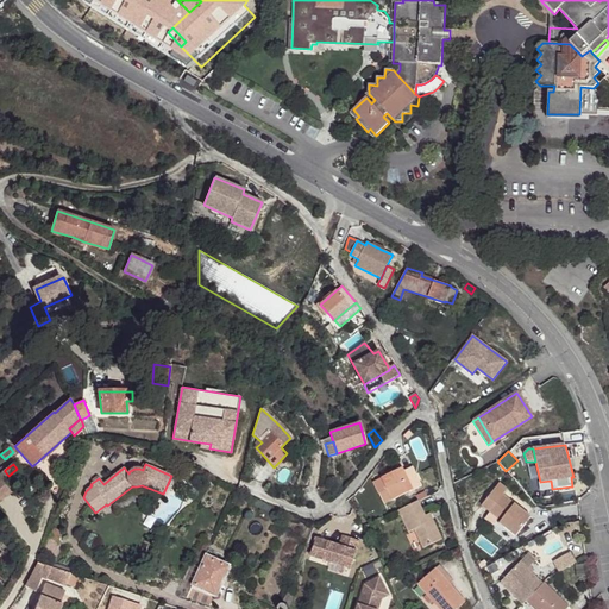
[(405,471),(403,468),(382,478),(387,490),(380,494),(384,504),(413,490),(405,471)]
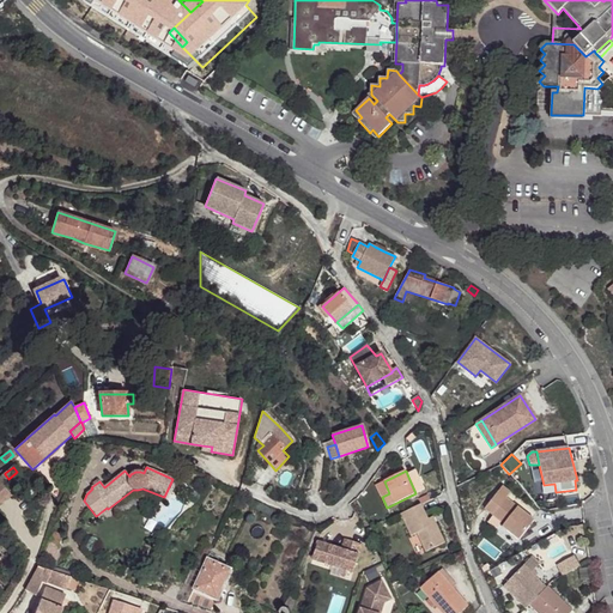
[(416,471),(407,474),(416,493),(424,490),(416,471)]
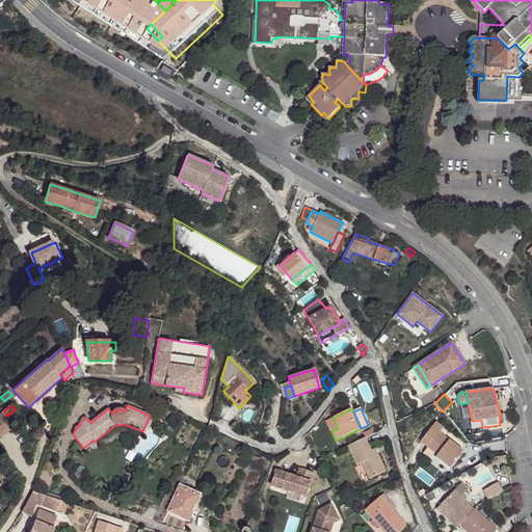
[(0,439),(10,430),(2,420),(7,416),(4,411),(0,415),(0,439)]
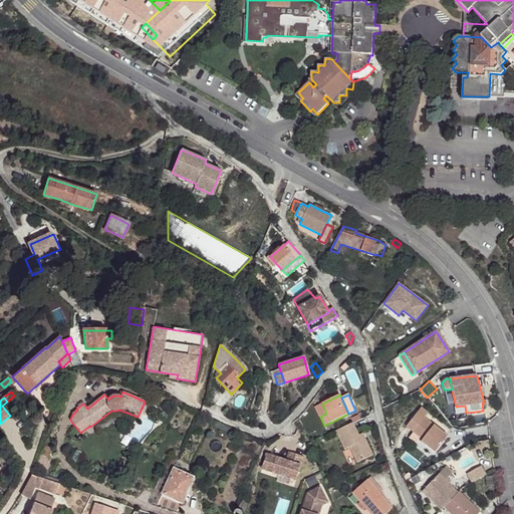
[(315,407),(320,417),(326,414),(322,404),(315,407)]
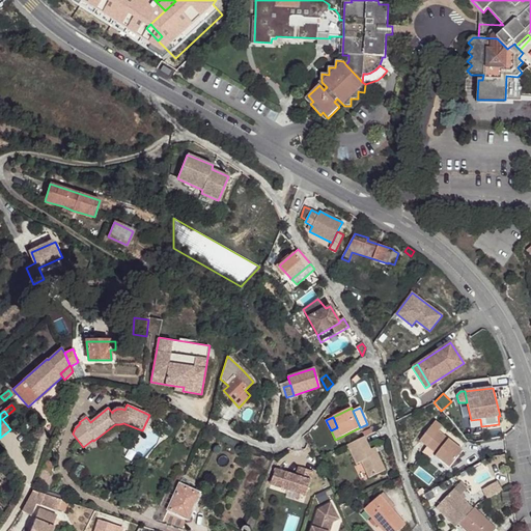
[(449,468),(463,451),(439,431),(442,426),(436,421),(420,441),(427,446),(434,452),(437,454),(436,456),(449,468)]
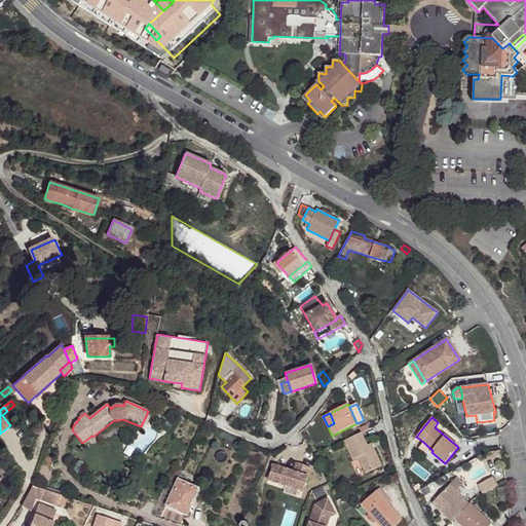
[(368,446),(362,433),(344,441),(352,460),(358,457),(366,474),(382,465),(374,449),(370,451),(368,446)]
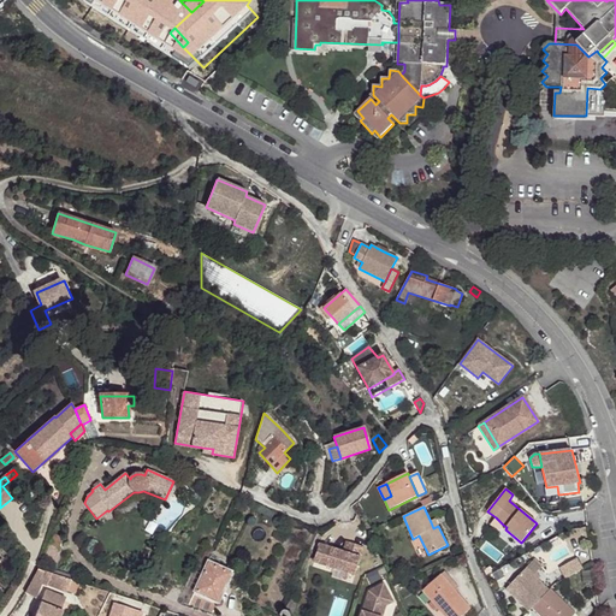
[(503,525),(496,517),(490,525),(498,531),(503,525)]
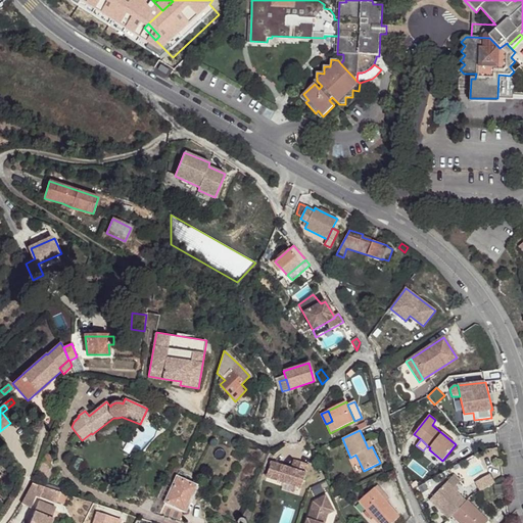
[(240,462),(245,465),(249,457),(244,454),(240,462)]
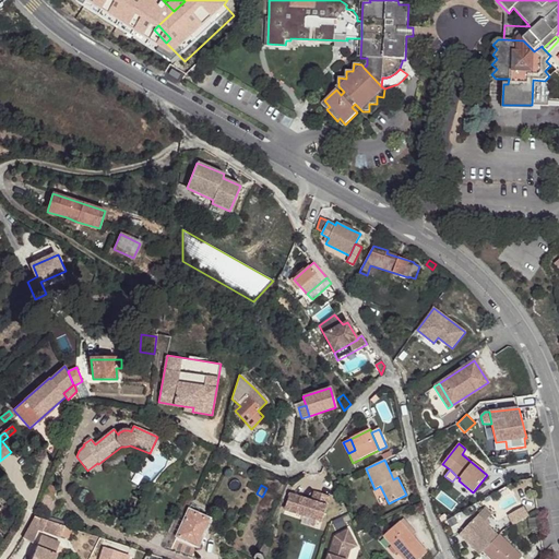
[(311,501),(290,495),(285,510),(322,522),(331,497),(314,491),(311,501)]
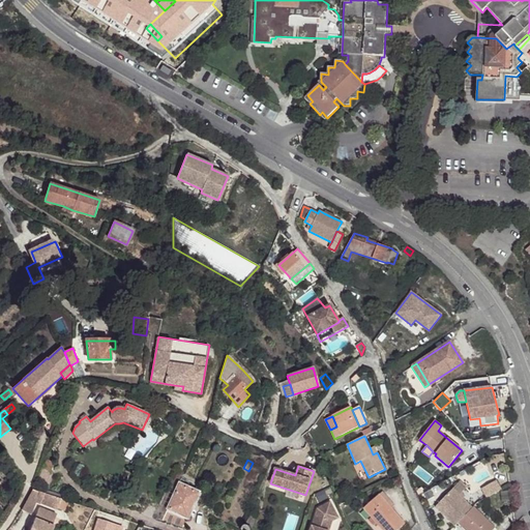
[(496,481),(482,489),(488,498),(501,491),(496,481)]
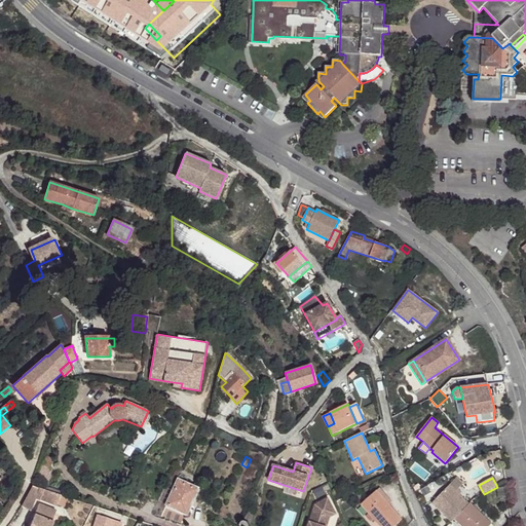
[(456,479),(449,486),(455,491),(462,484),(456,479)]
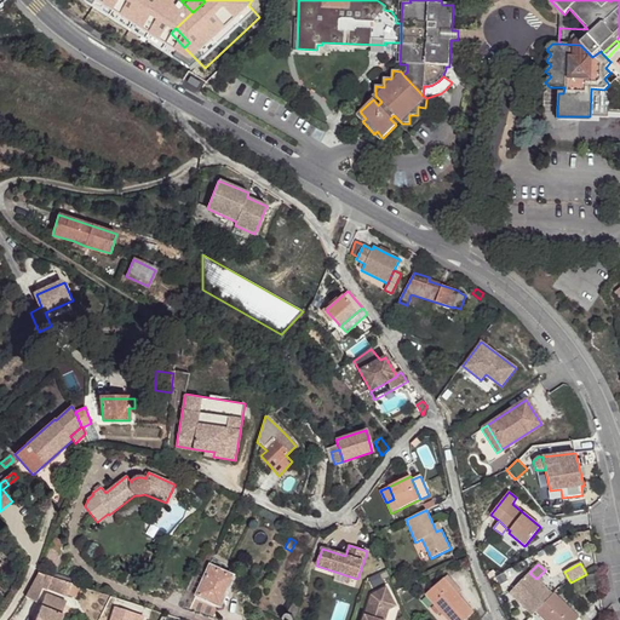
[(208,567),(195,596),(218,606),(231,577),(208,567)]
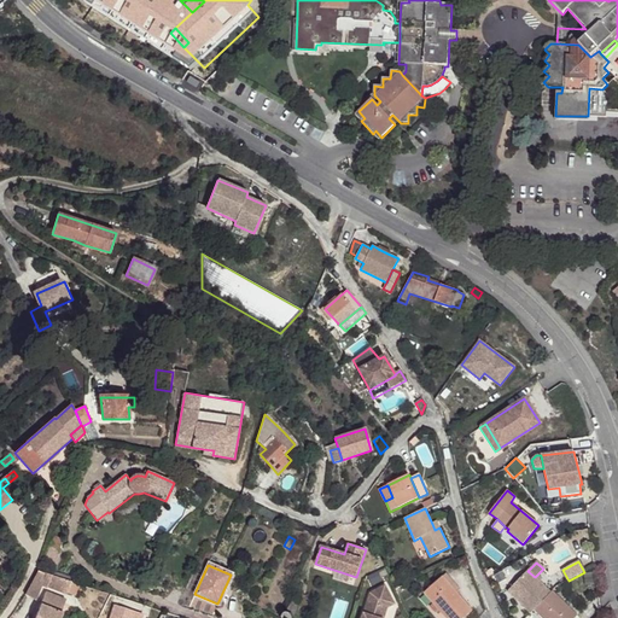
[(389,575),(385,569),(378,571),(382,578),(389,575)]
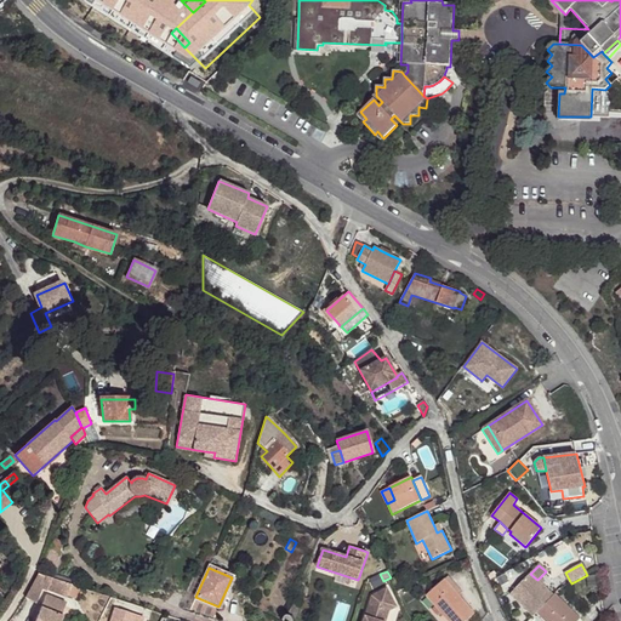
[(38,574),(26,598),(36,604),(43,590),(46,591),(47,590),(51,579),(38,574)]
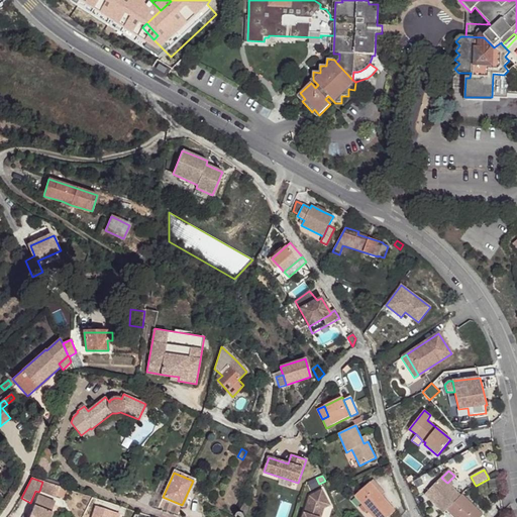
[(441,478),(425,495),(444,514),(447,510),(461,496),(447,483),(441,478)]
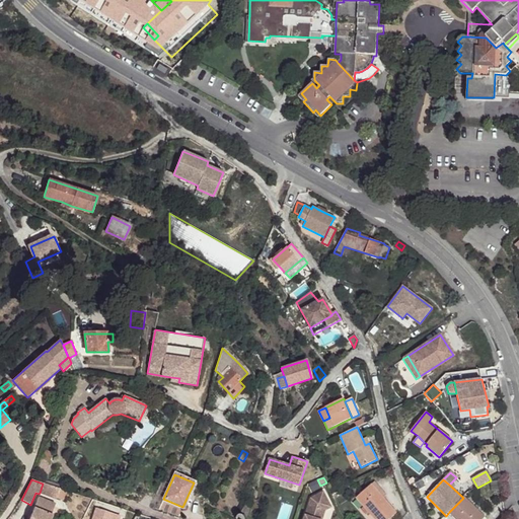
[(43,484),(40,493),(56,499),(58,494),(59,489),(43,484)]
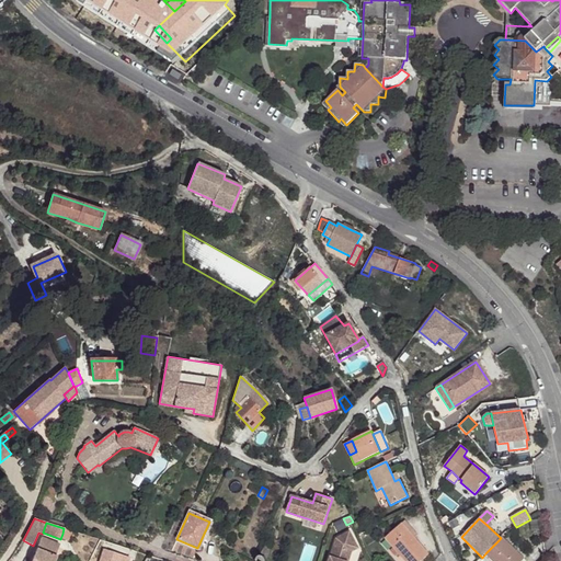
[(404,560),(422,560),(428,554),(402,524),(385,538),(393,548),(399,554),(404,560)]
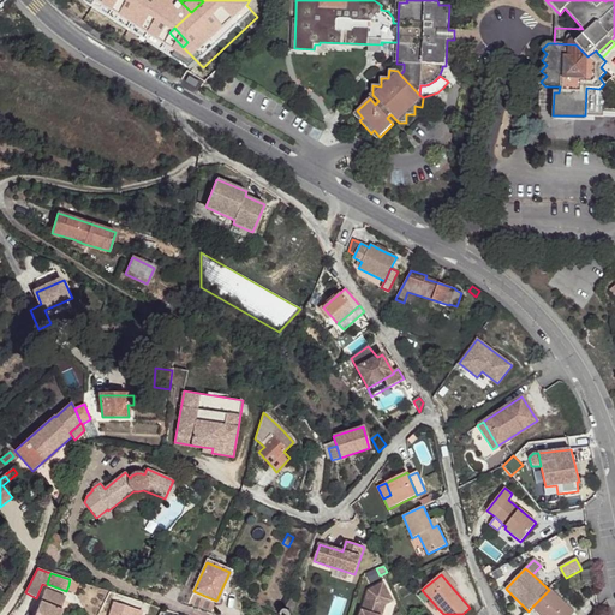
[(382,614),(386,605),(393,602),(383,583),(369,591),(360,614),(382,614)]
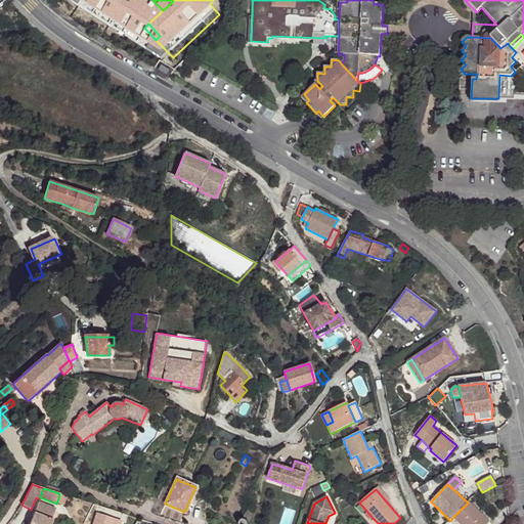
[(51,523),(53,521),(51,520),(56,509),(39,501),(29,523),(51,523)]
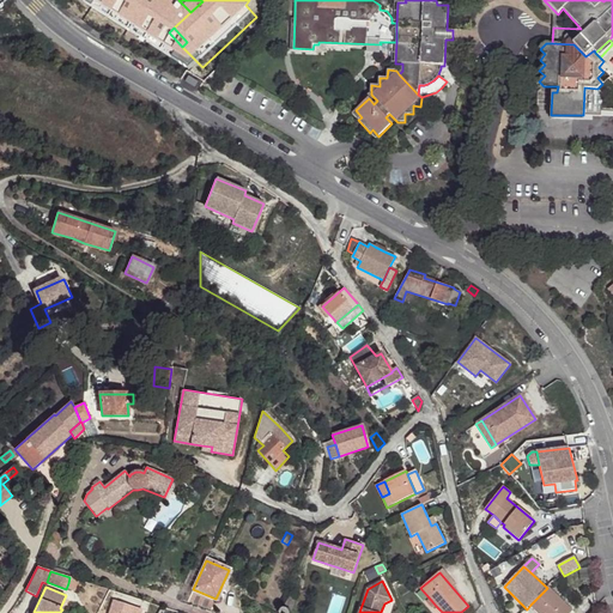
[(538,612),(570,612),(574,611),(548,587),(547,588),(530,605),(538,612)]
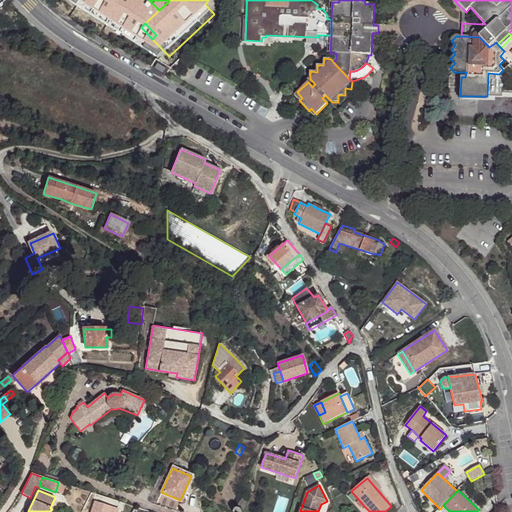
[(176,510),(180,500),(161,492),(157,504),(176,510)]
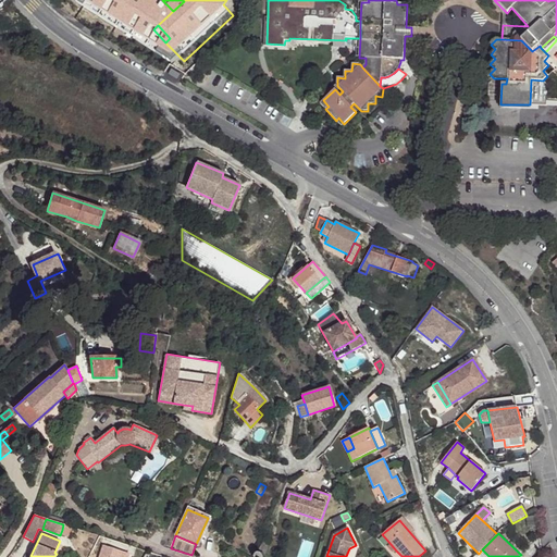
[(262,556),(264,556),(269,545),(262,542),(258,553),(256,554),(255,556),(254,556),(262,556)]
